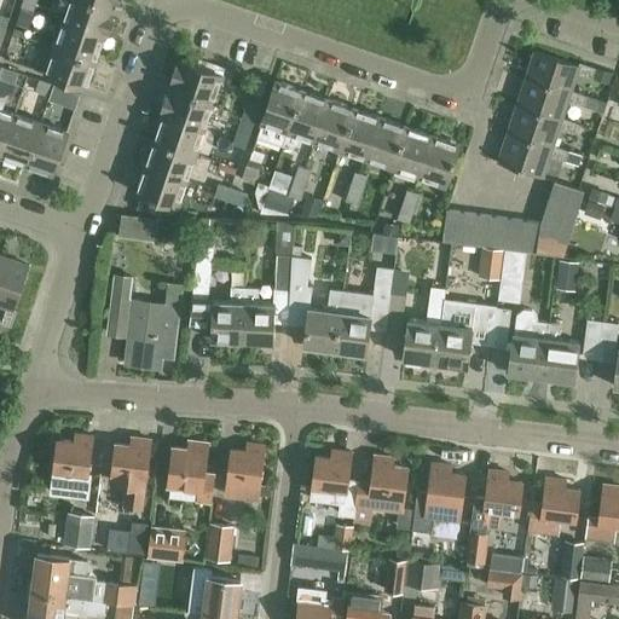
[(34,11),(38,0),(36,0),(23,0),(18,17),(36,23),(40,13),(34,11)]
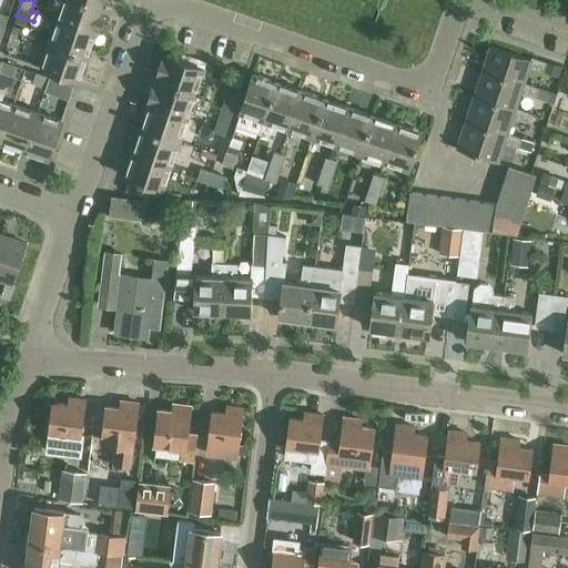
[(101,14),(104,3),(95,0),(52,0),(52,4),(60,8),(60,9),(101,23),(103,16),(101,14)]
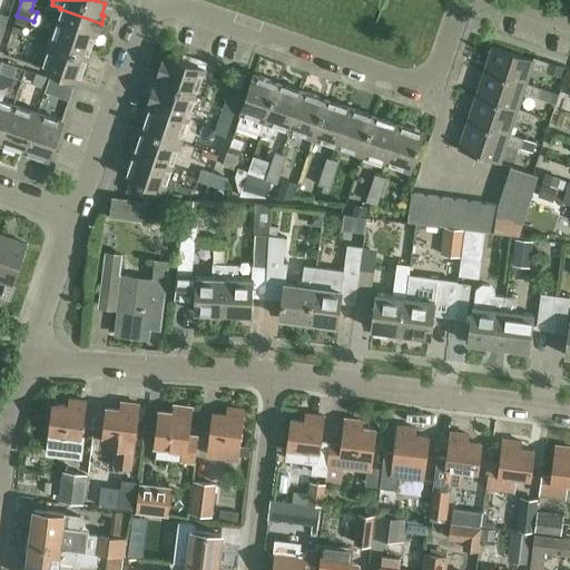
[(99,29),(101,23),(60,9),(53,28),(92,41),(97,28),(99,29)]
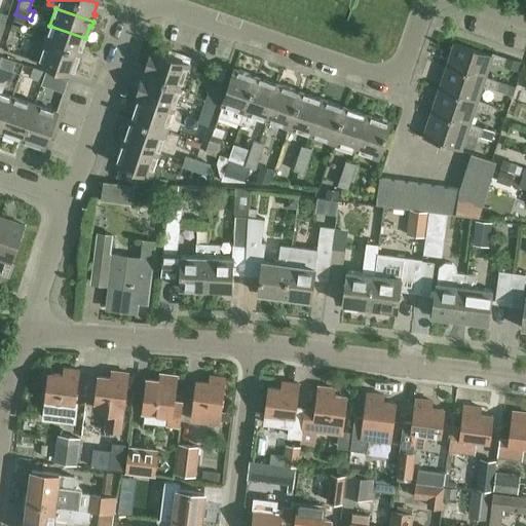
[(27,33),(31,20),(15,14),(10,28),(27,33)]
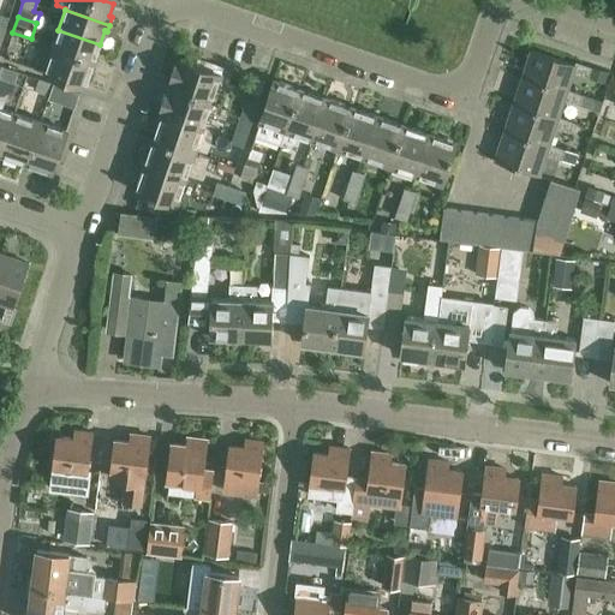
[(93,65),(100,45),(58,30),(51,51),(93,65)]
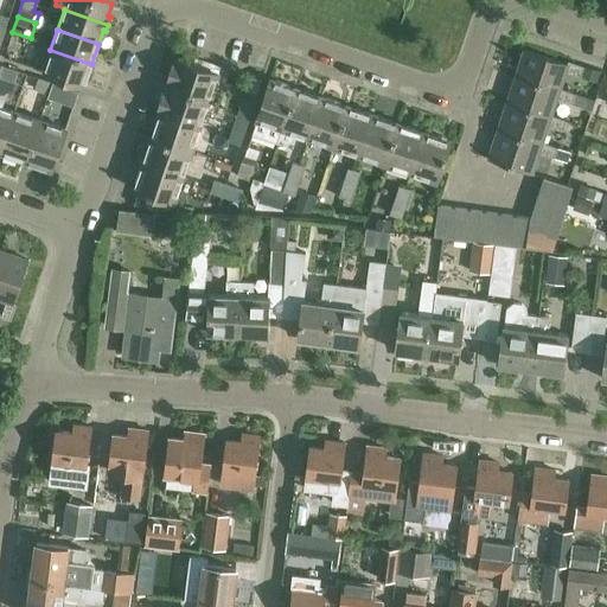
[(558,91),(561,87),(566,70),(580,75),(583,65),(569,59),(568,64),(524,49),(515,76),(558,91)]
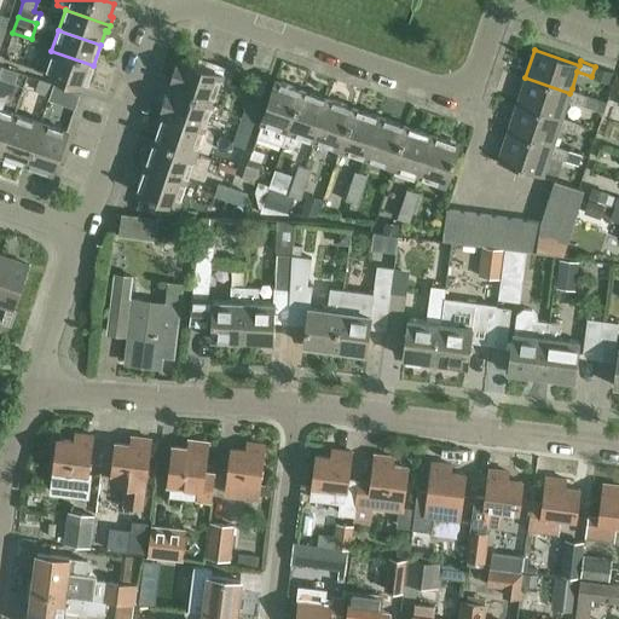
[(86,87),(93,65),(51,51),(44,73),(86,87)]
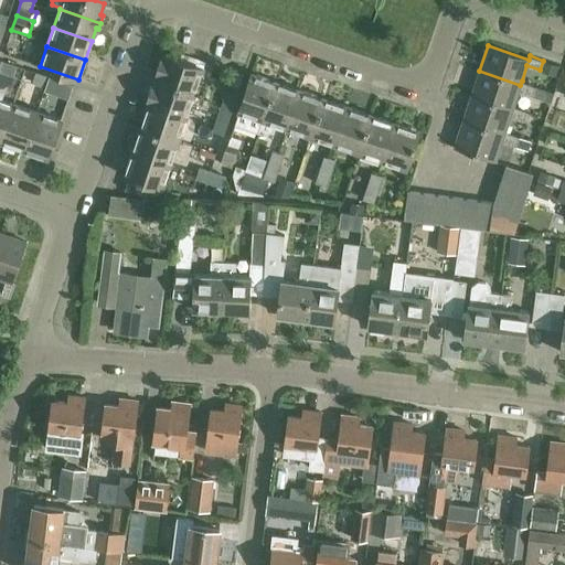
[(156,80),(203,95),(208,83),(198,80),(202,67),(164,54),(162,60),(160,59),(156,71),(159,72),(156,80)]
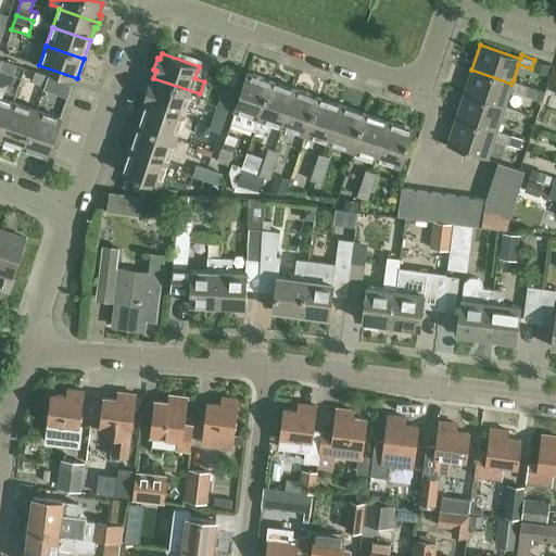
[(0,137),(12,102),(1,99),(3,91),(2,87),(0,86),(0,71),(13,75),(15,66),(0,61),(0,60),(0,137)]
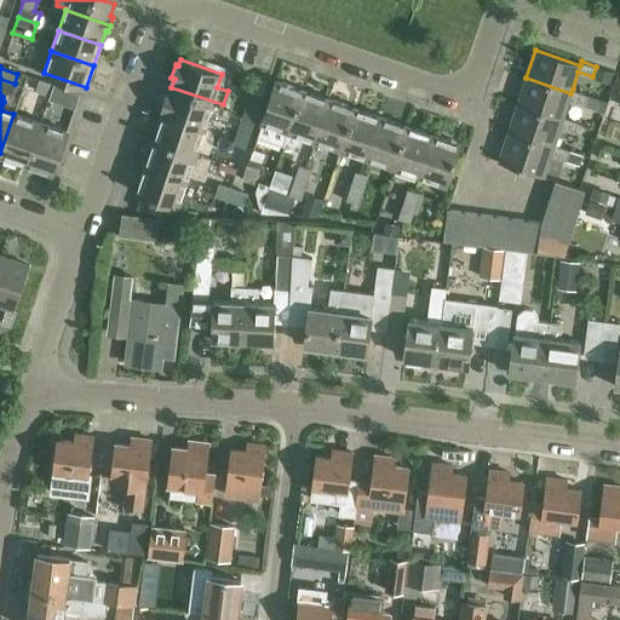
[(587,93),(573,89),(570,93),(526,78),(516,104),(561,120),(563,115),(568,99),(583,104),(587,93)]
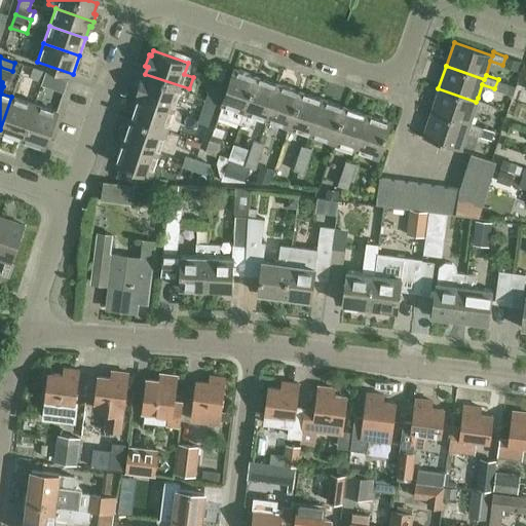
[(41,81),(44,72),(33,68),(30,78),(41,81)]
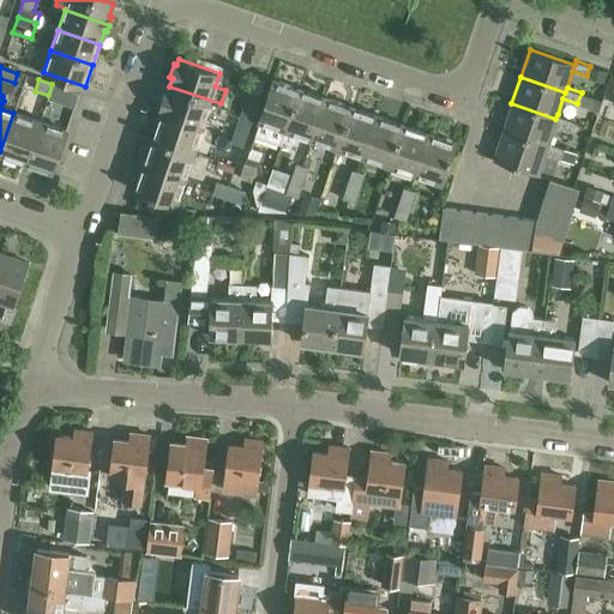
[(280,144),(299,89),(272,80),(258,121),(260,122),(256,136),(280,144)]
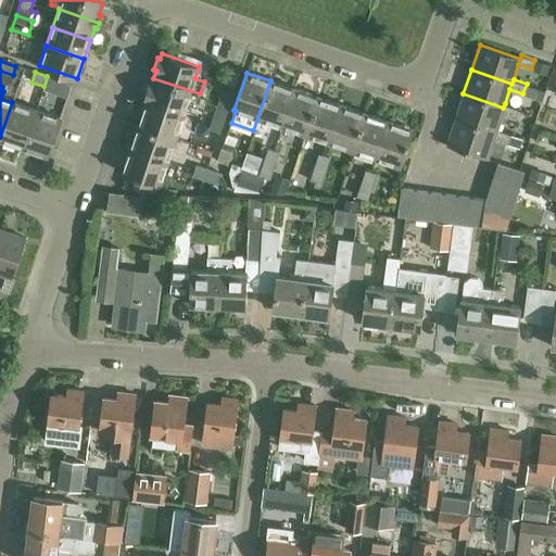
[(47,76),(43,88),(67,96),(72,83),(48,75),(47,76)]
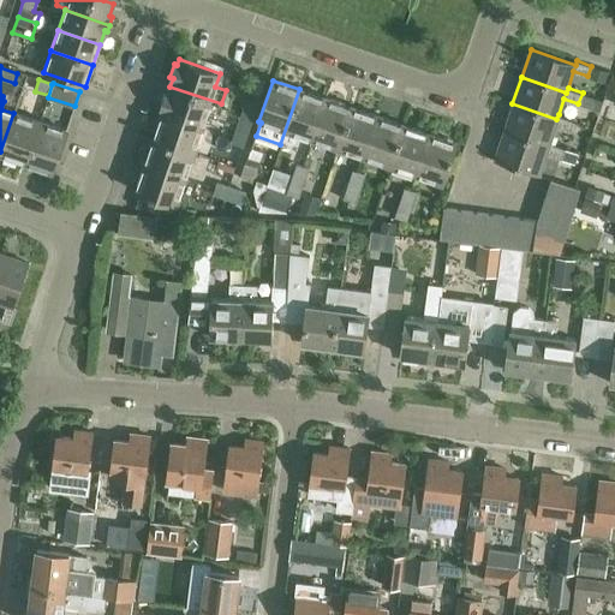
[(216,118),(221,103),(169,87),(167,91),(165,91),(159,108),(162,109),(161,112),(202,126),(206,114),(216,118)]
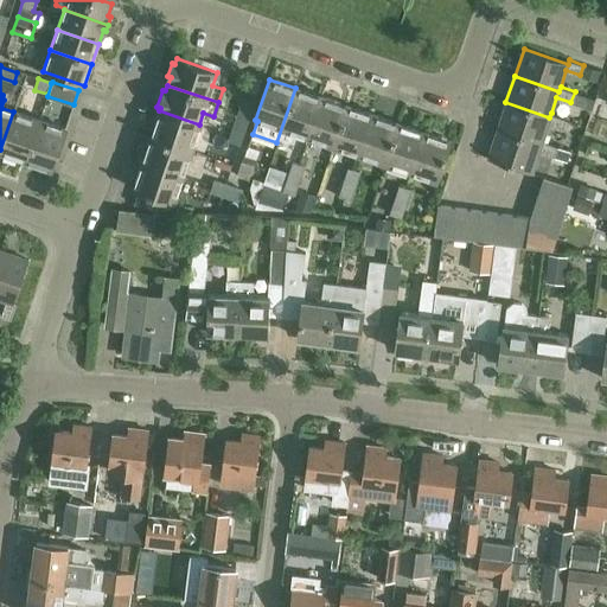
[(307,138),(321,96),(295,88),(276,142),(283,145),(292,140),(294,134),(307,138)]
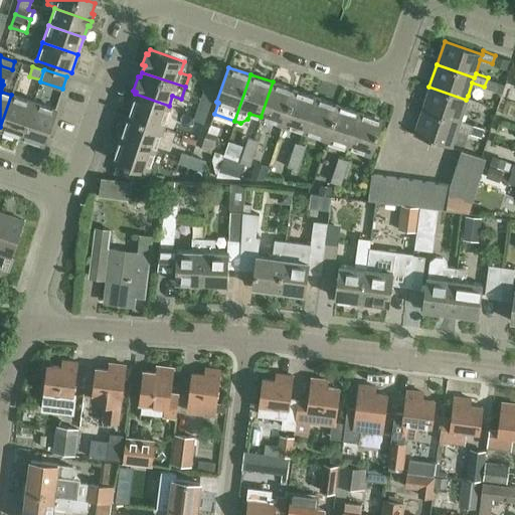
[(282,124),(294,90),(273,81),(261,117),(282,124)]
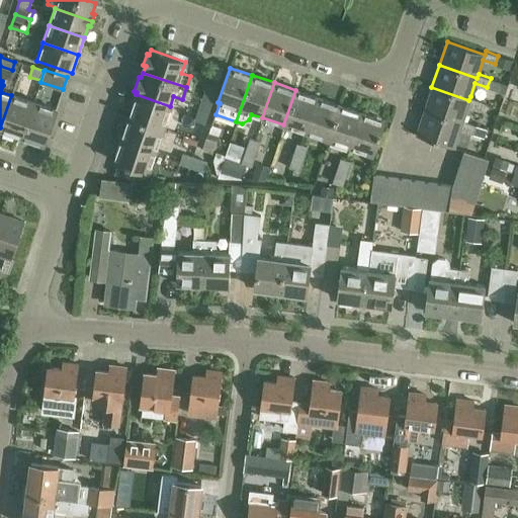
[(203,93),(214,97),(218,88),(206,85),(203,93)]
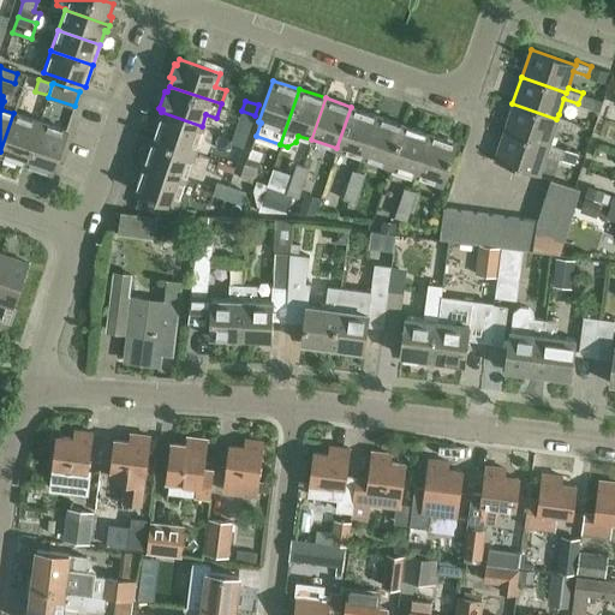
[(573,120),(559,114),(556,119),(512,103),(502,130),(548,147),(549,143),(555,125),(569,130),(573,120)]
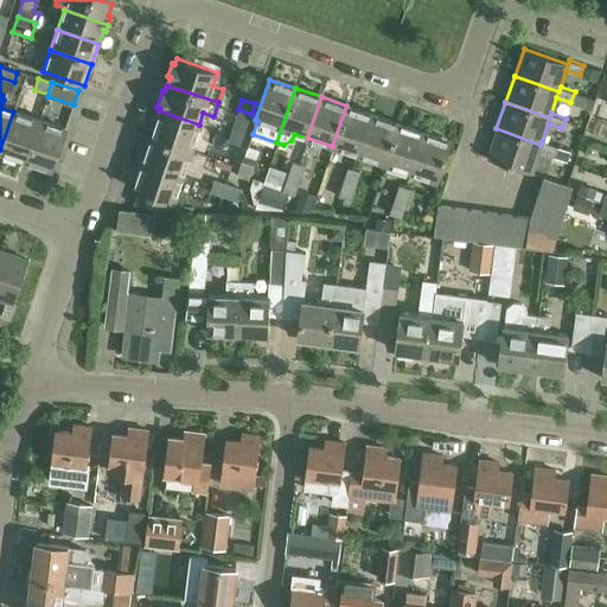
[(595,115),(606,117),(606,103),(600,102),(595,115)]
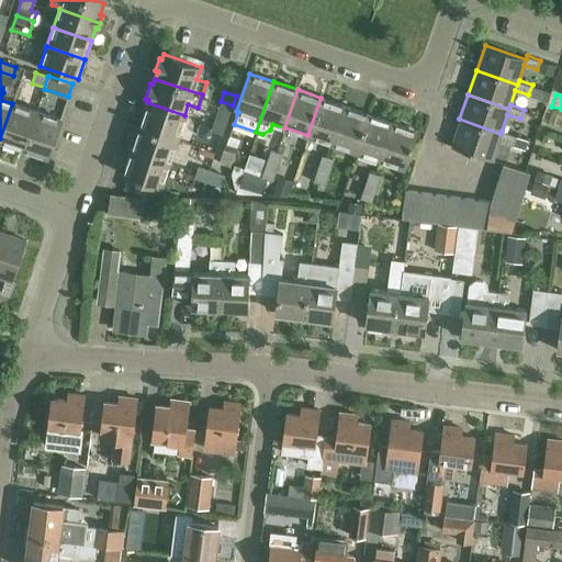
[(332,144),(345,105),(321,98),(307,135),(332,144)]
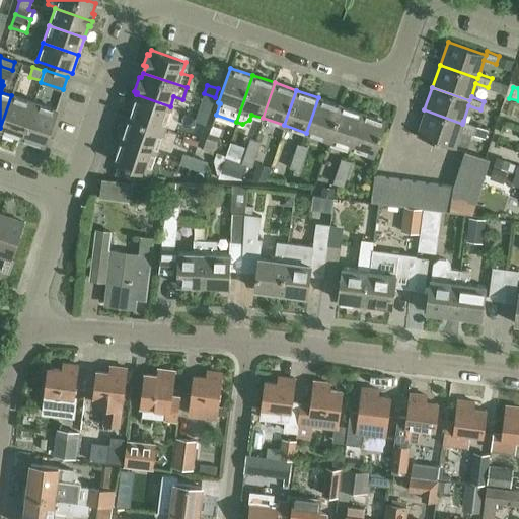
[(206,125),(215,97),(204,93),(195,121),(206,125)]
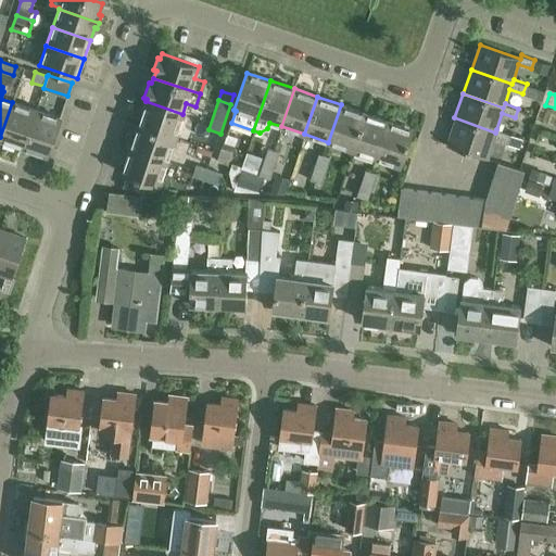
[(175,137),(182,114),(146,101),(138,124),(175,137)]
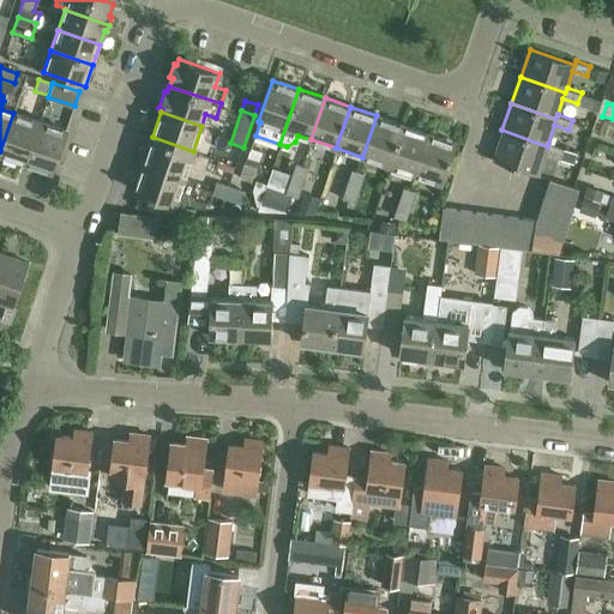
[(0,154),(25,162),(40,121),(13,113),(0,151),(0,154)]
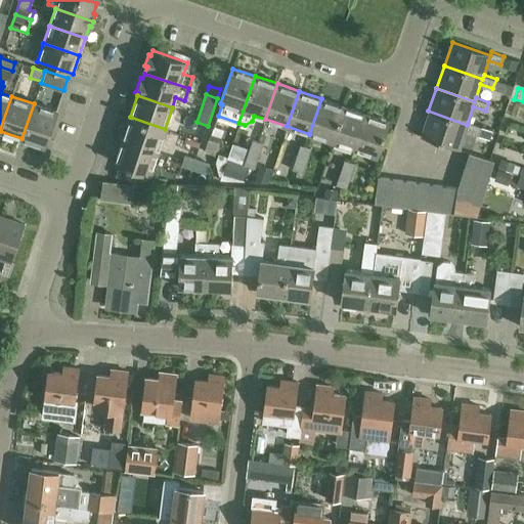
[(332,141),(343,105),(321,98),(309,134),(332,141)]
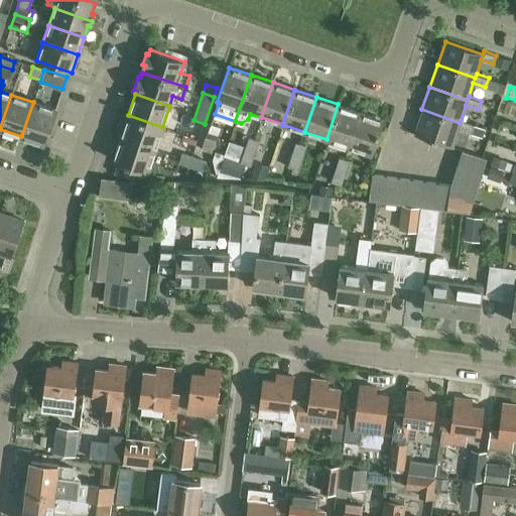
[(33,102),(21,136),(43,144),(55,110),(33,102)]
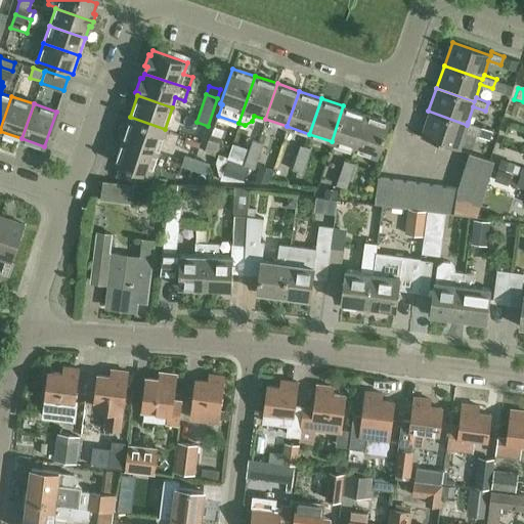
[(353,148),(365,114),(343,105),(332,141),(353,148)]
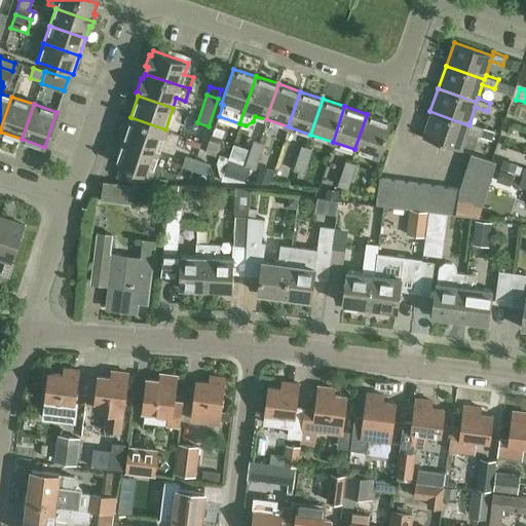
[(482,126),(470,122),(468,125),(429,111),(421,136),(460,149),(466,132),(479,136),(482,126)]
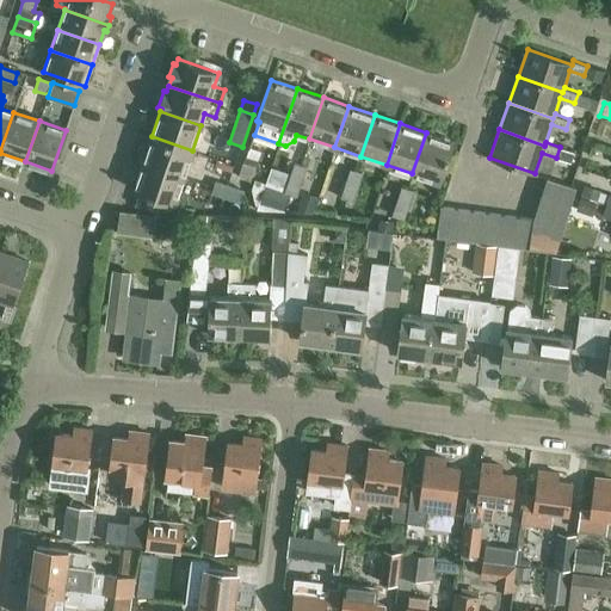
[(426,133),(412,173),(438,183),(452,141),(426,133)]
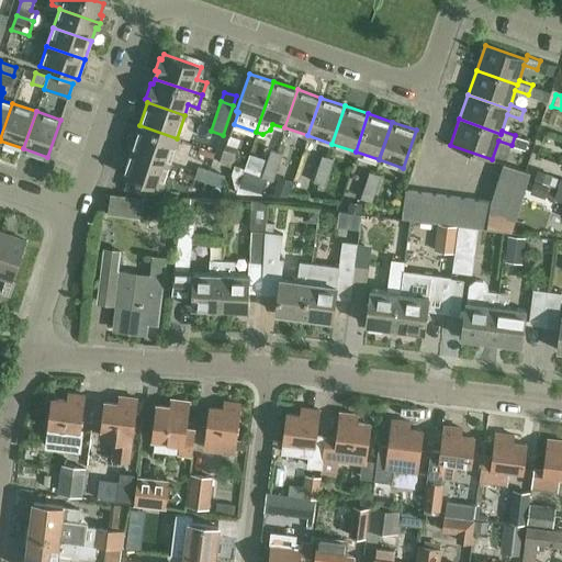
[(169,161),(177,138),(139,125),(131,148),(169,161)]
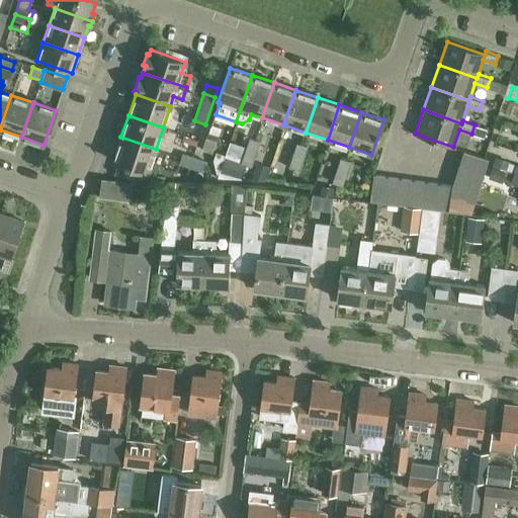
[(148,172),(156,149),(120,137),(113,160),(148,172)]
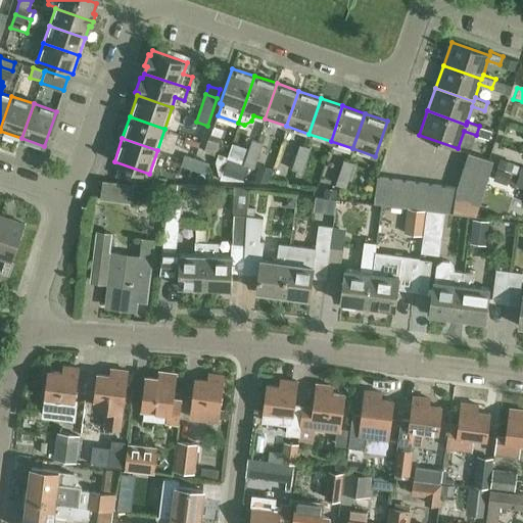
[(204,151),(214,155),(219,143),(208,139),(204,151)]
